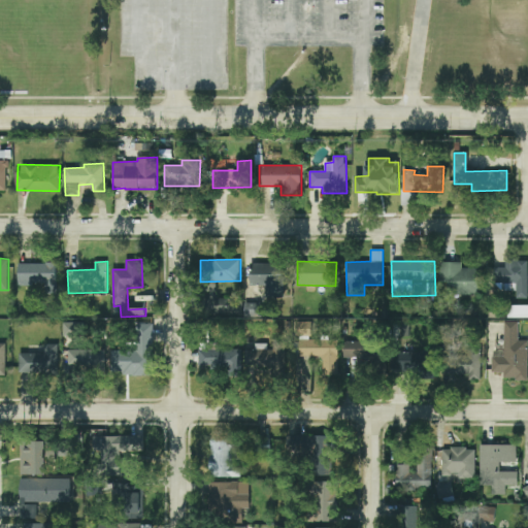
[(527,299),(527,261),(505,261),(505,267),(493,267),(493,284),(503,284),(503,289),(515,289),(515,299),(527,299)]
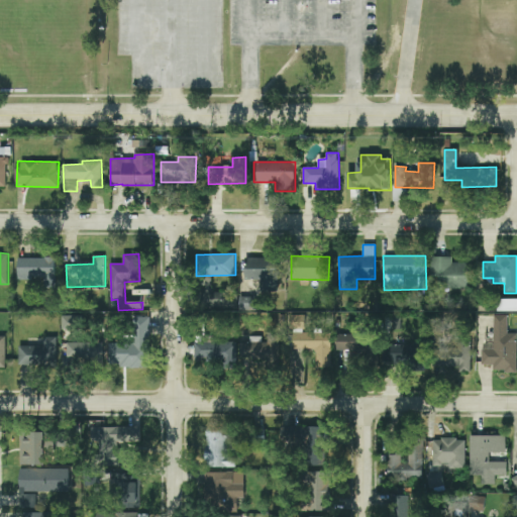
[(468,264),(451,264),(451,257),(431,256),(431,288),(468,288),(468,264)]
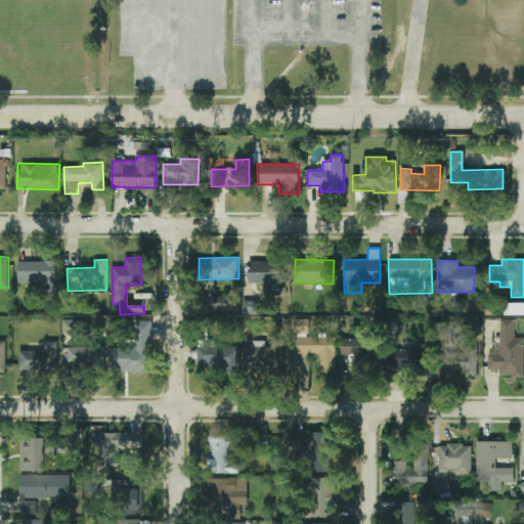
[(56,261),(18,261),(18,284),(45,282),(45,292),(56,292),(56,261)]
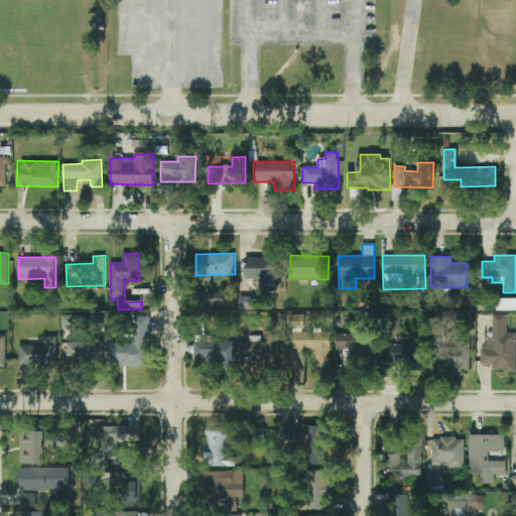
[(279,290),(278,257),(245,257),(246,279),(260,279),(260,290),(279,290)]
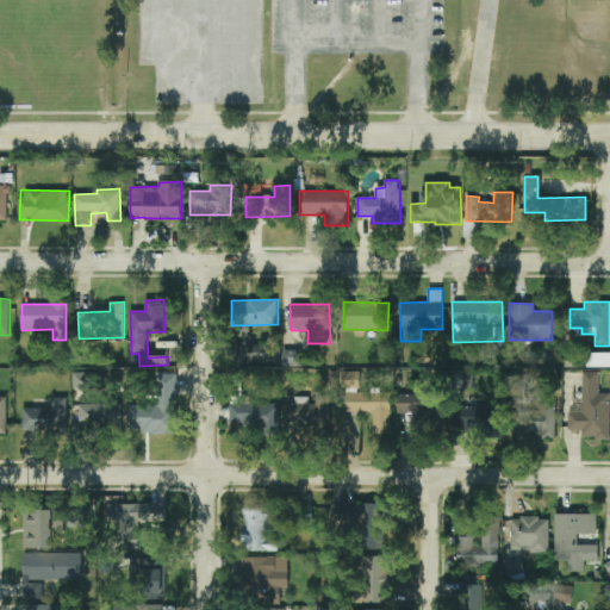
[(302,350),(282,350),(284,366),(302,366),(302,350)]
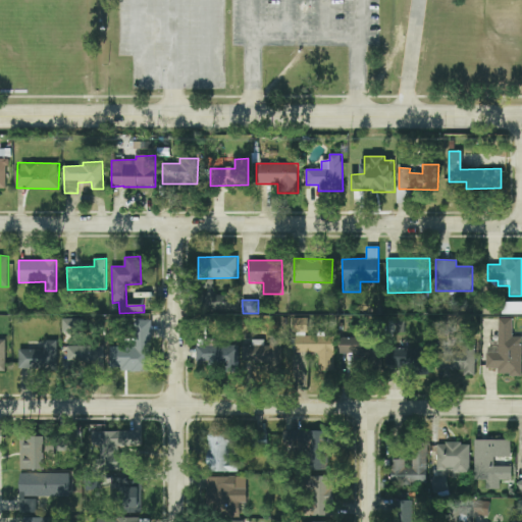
[(521,302),(503,302),(503,313),(521,313),(521,302)]
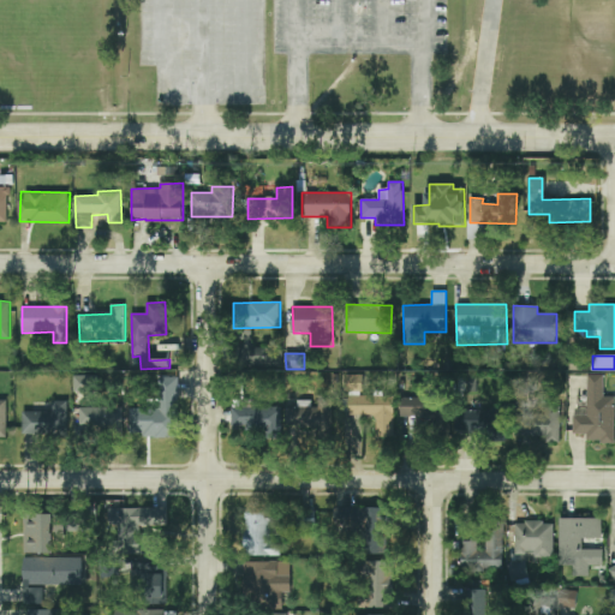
[(97,376),(75,375),(75,390),(97,390),(97,376)]
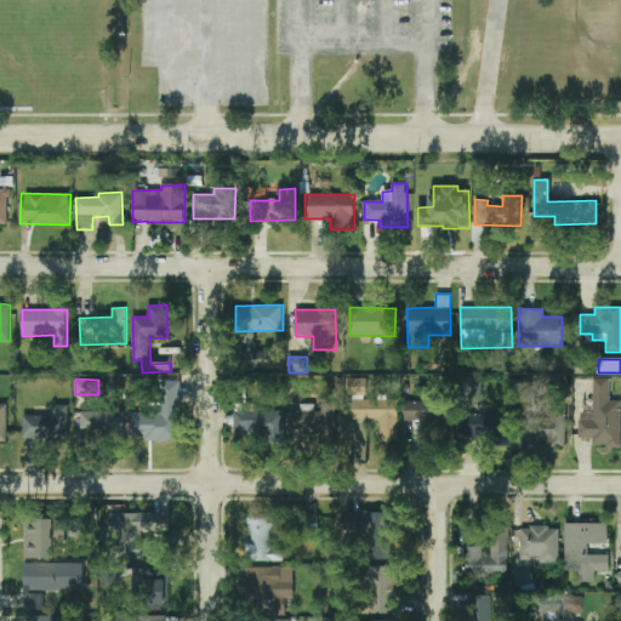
[(366,379),(349,379),(348,396),(366,396),(366,379)]
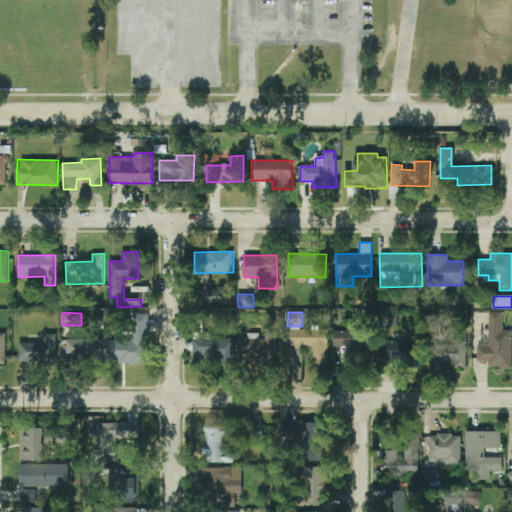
[(511,330),(503,330),(503,312),(489,312),(488,346),(477,346),(477,361),(488,361),(488,368),(511,368),(511,330)]
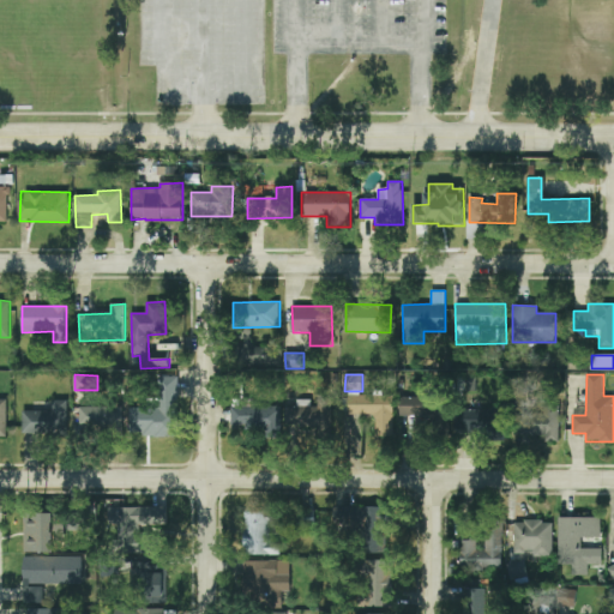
[(131,407),(130,433),(178,434),(179,378),(161,377),(161,411),(148,411),(148,408),(131,407)]
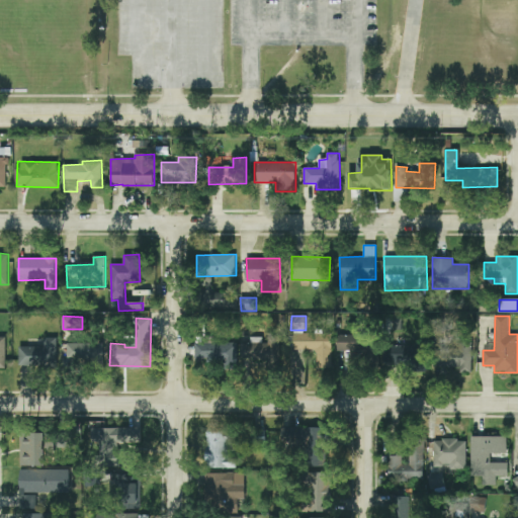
[(317,368),(332,367),(332,333),(293,334),(293,350),(317,350),(317,368)]
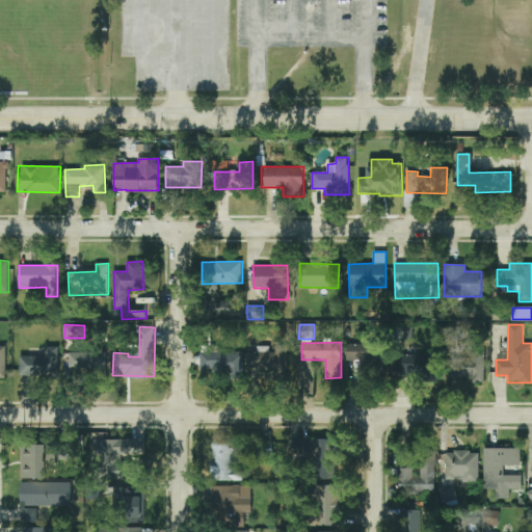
[(346,344),(346,361),(376,362),(375,379),(389,379),(390,354),(379,354),(380,345),(346,344)]
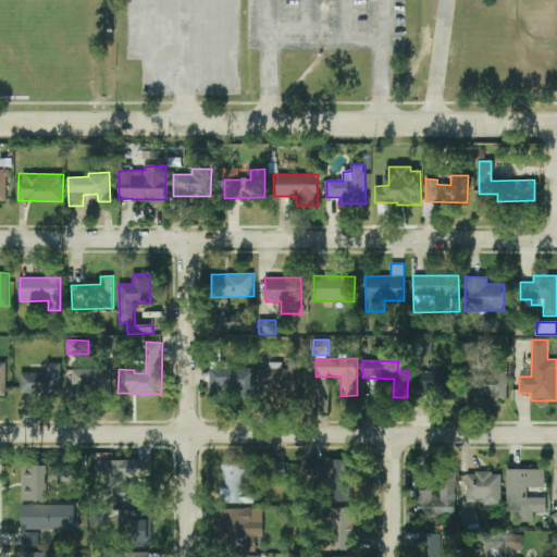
[(259,369),(259,392),(301,393),(301,362),(285,362),(270,362),(270,369),(259,369)]
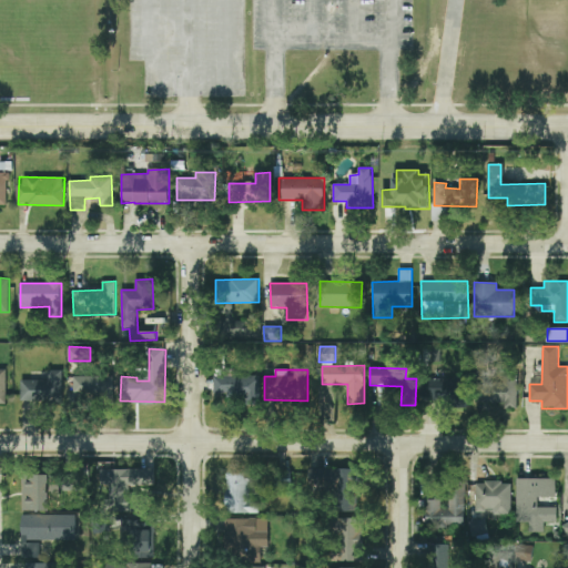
[(21,401),(62,402),(63,371),(49,371),(48,381),(21,379),(21,401)]
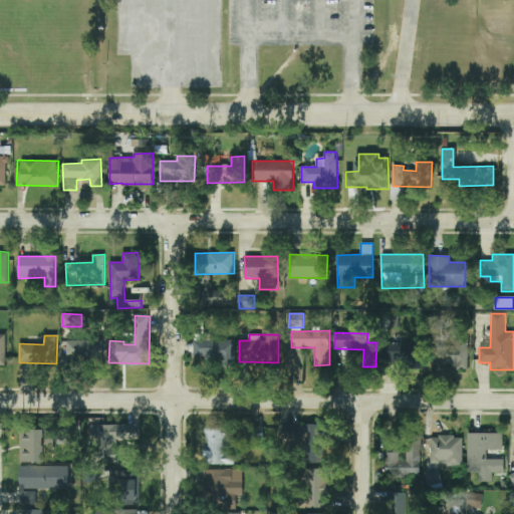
[(236,341),(195,339),(194,361),(235,362),(236,341)]
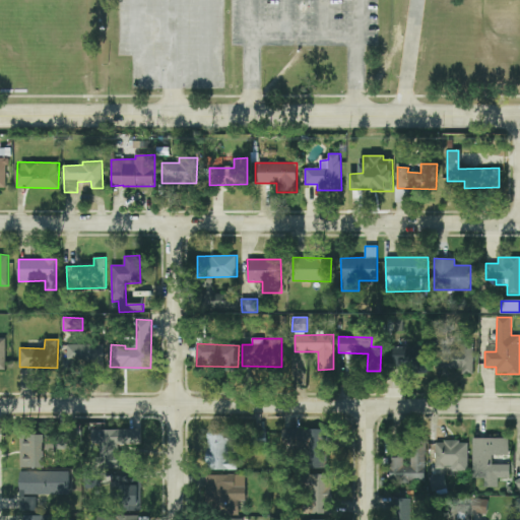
[(104,344),(67,344),(66,367),(104,367),(104,344)]
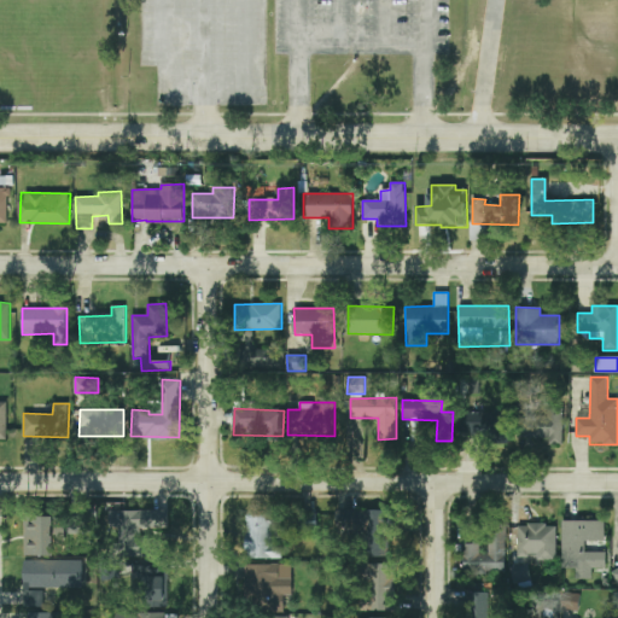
[(564,444),(563,410),(520,412),(522,438),(548,438),(548,445),(564,444)]
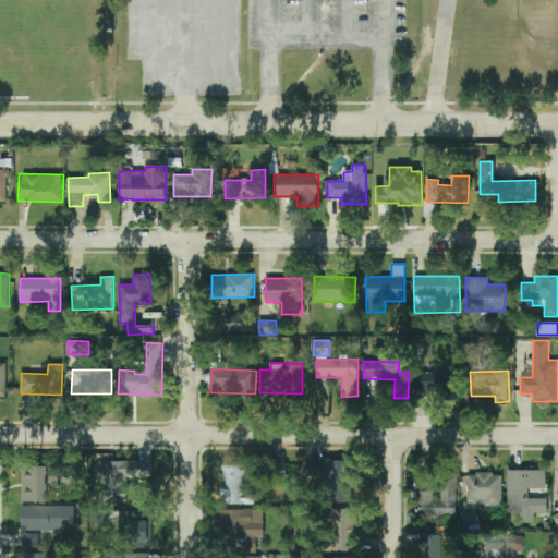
[(459,400),(460,374),(422,373),(421,398),(459,400)]
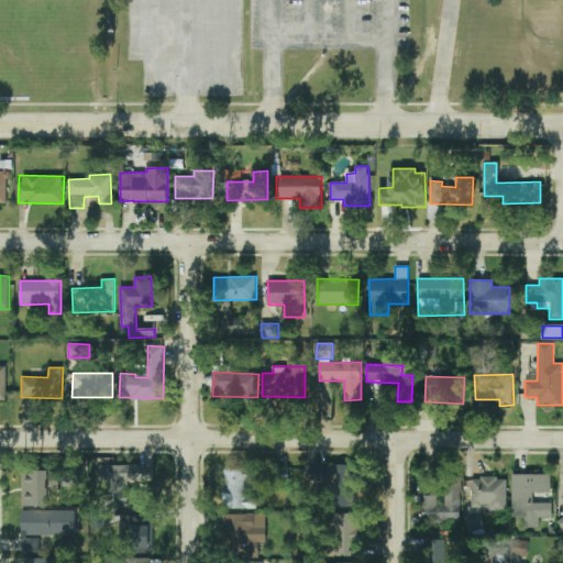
[(153,482),(153,464),(110,465),(111,486),(114,486),(116,507),(139,506),(139,492),(128,493),(127,483),(153,482)]
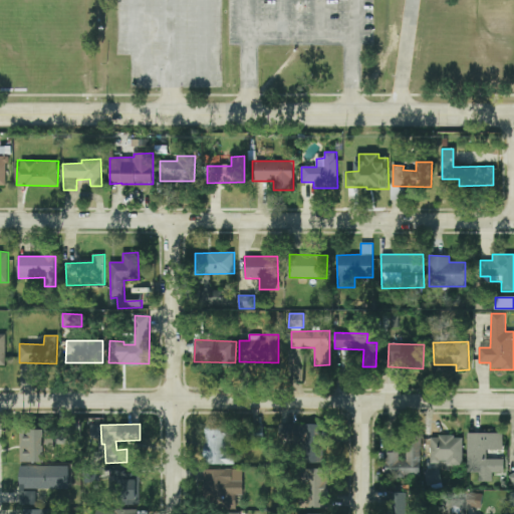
[(264,442),(264,428),(249,428),(249,442),(264,442)]
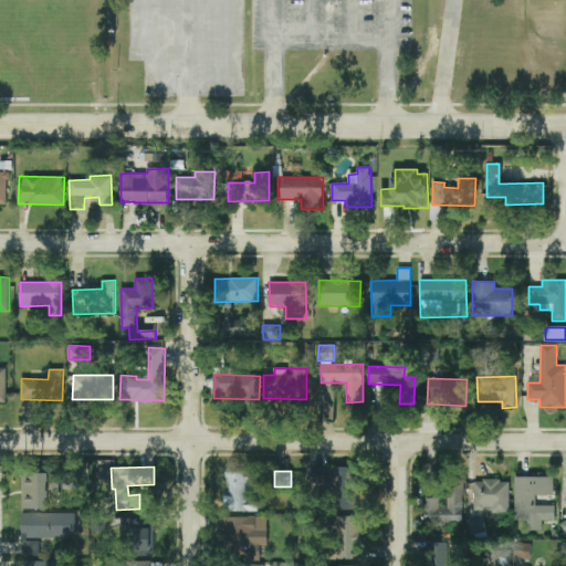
[(22,507),(50,510),(50,500),(60,500),(60,482),(50,482),(50,473),(23,472),(22,507)]
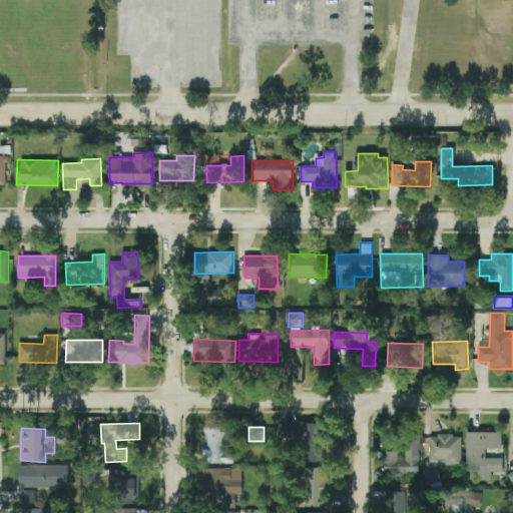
[(230,428),(204,428),(203,463),(229,464),(230,428)]
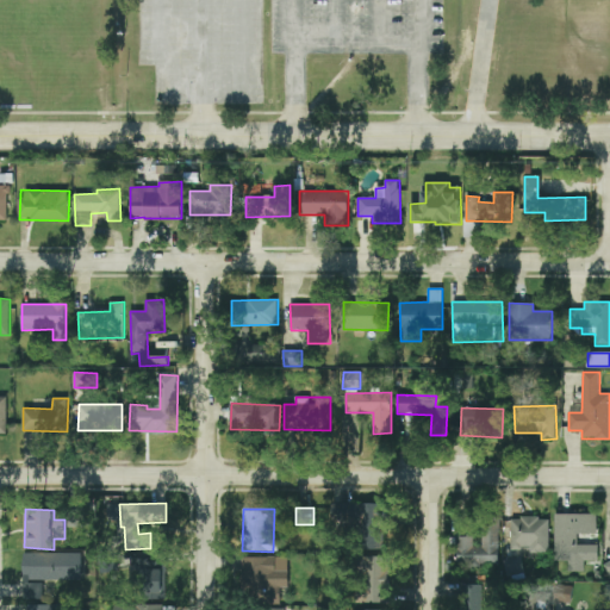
[(597,514),(554,515),(555,562),(598,562),(598,545),(577,545),(577,535),(597,534),(597,514)]
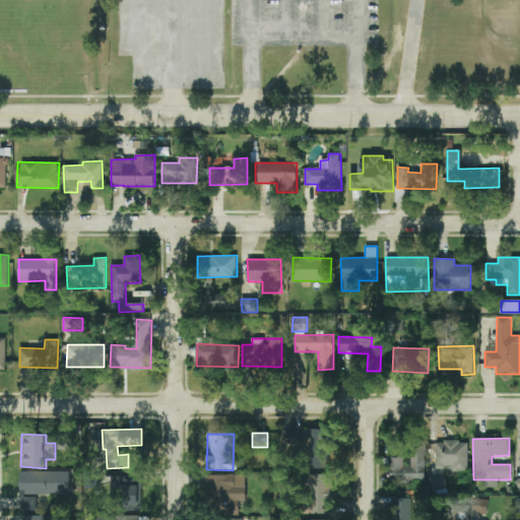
[(468,471),(468,442),(436,441),(436,467),(451,468),(451,471),(468,471)]
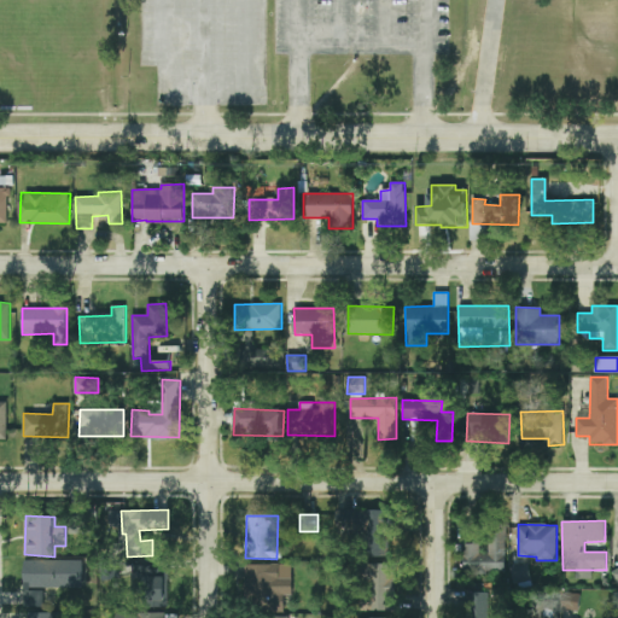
[(462,544),(464,572),(506,571),(506,530),(489,530),(489,553),(481,553),(479,543),(462,544)]
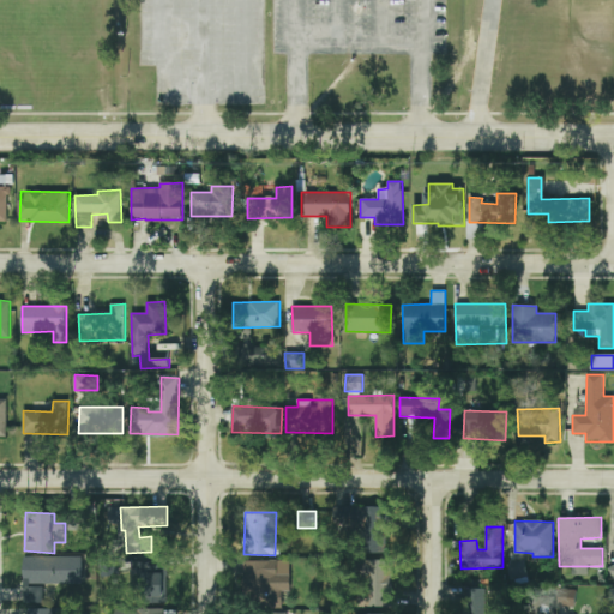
[(166,602),(164,565),(154,565),(154,554),(139,555),(140,602),(166,602)]
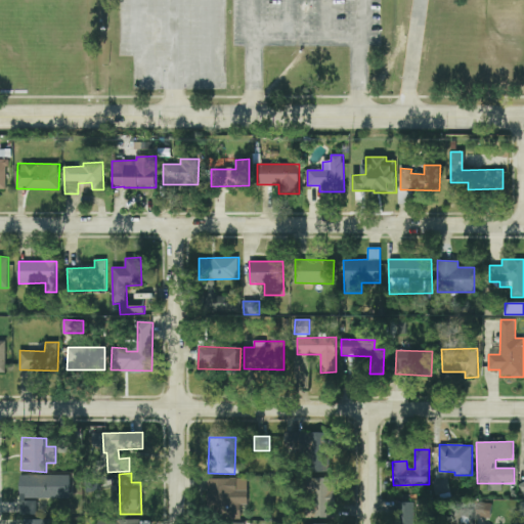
[(70,475),(20,475),(20,498),(71,498),(70,475)]
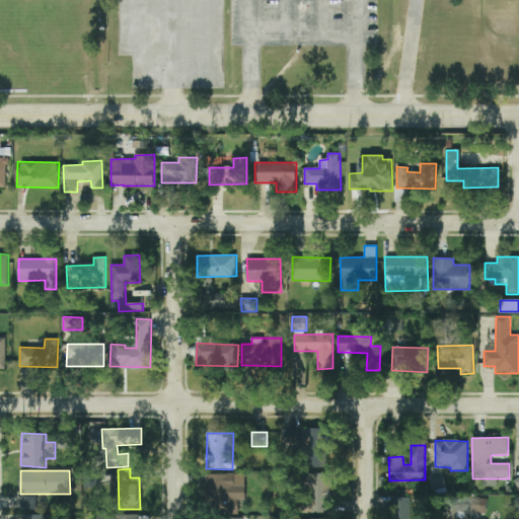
[(246,500),(245,473),(207,474),(207,501),(246,500)]
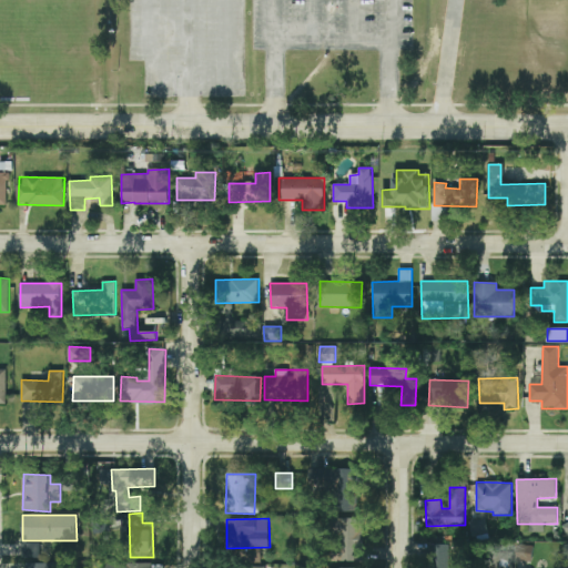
[(363,561),(364,519),(338,518),(337,560),(363,561)]
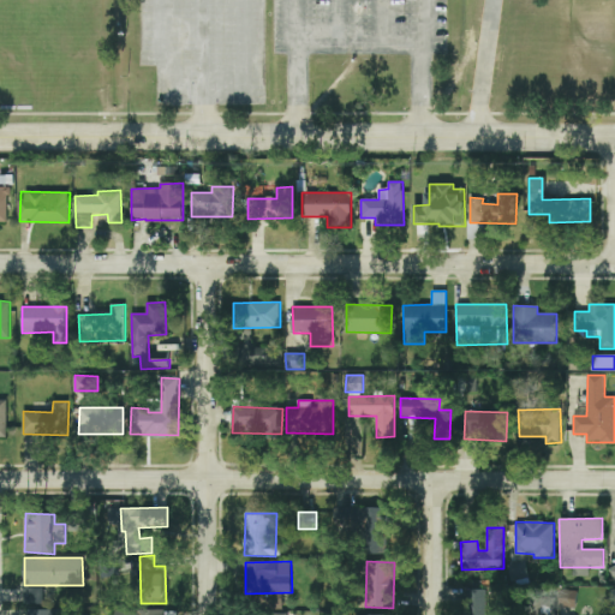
[(508,565),(511,583),(530,579),(526,561),(508,565)]
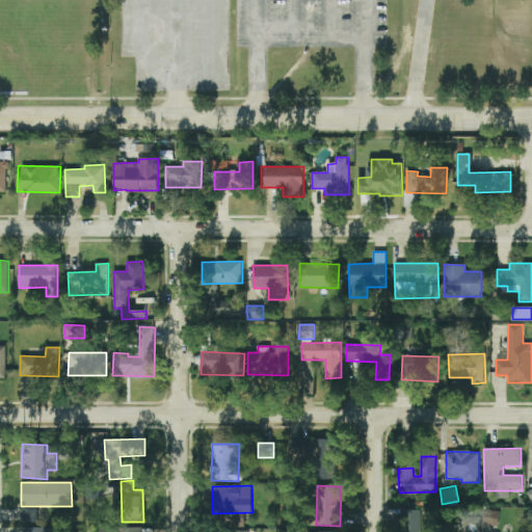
[(22,521),(37,522),(38,510),(22,509),(22,521)]
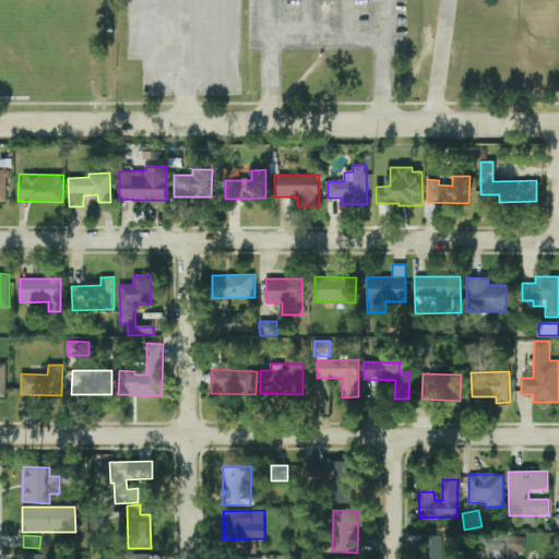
[(426,535),(426,558),(445,558),(447,535),(426,535)]
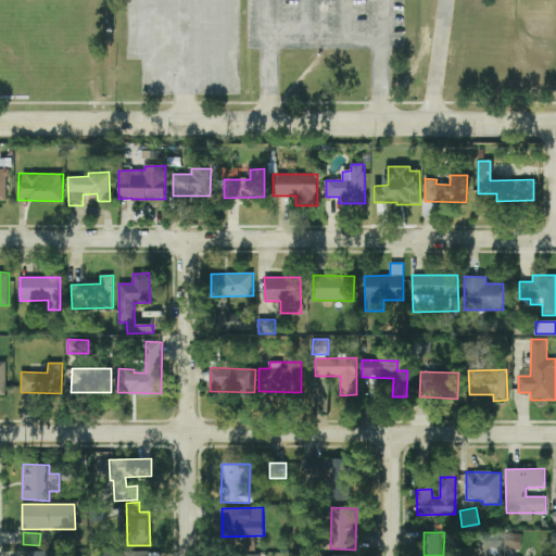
[(521,550),(521,533),(506,534),(506,550),(521,550)]
